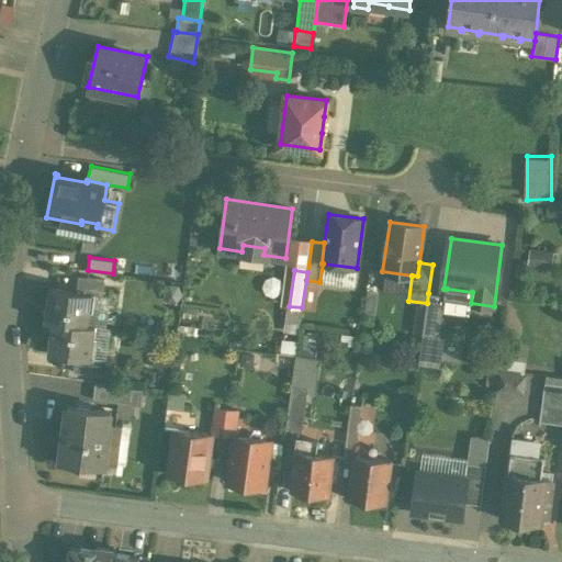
[(104,279),(78,276),(76,290),(92,292),(92,294),(102,295),(104,279)]
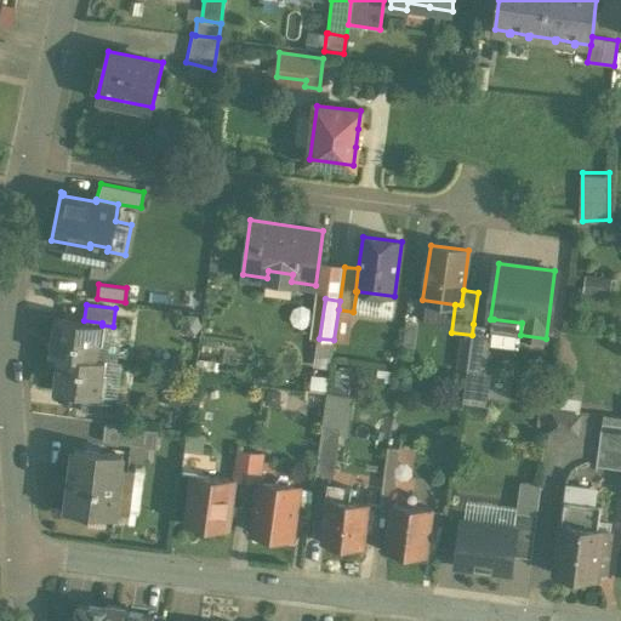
[(84,320),(55,317),(50,353),(58,354),(97,359),(102,325),(102,323),(84,320)]
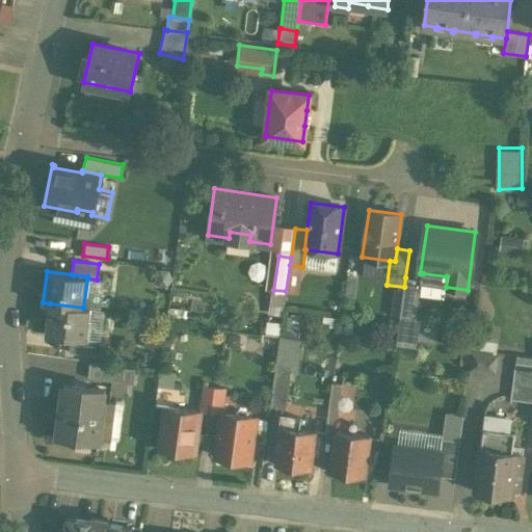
[(447,276),(423,273),(422,280),(420,292),(445,296),(446,287),(447,276)]
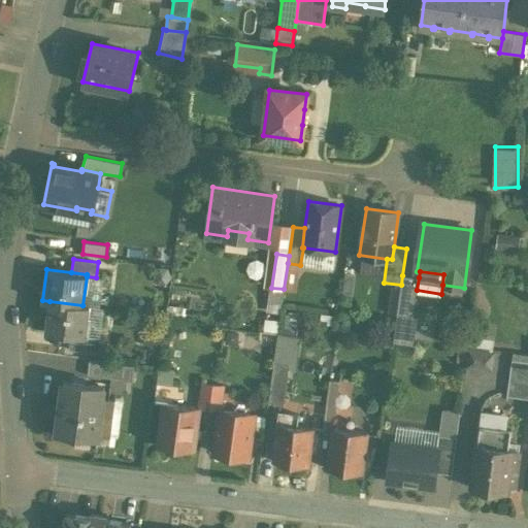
[(419,277),(402,275),(401,285),(397,314),(414,317),(417,290),(419,277)]
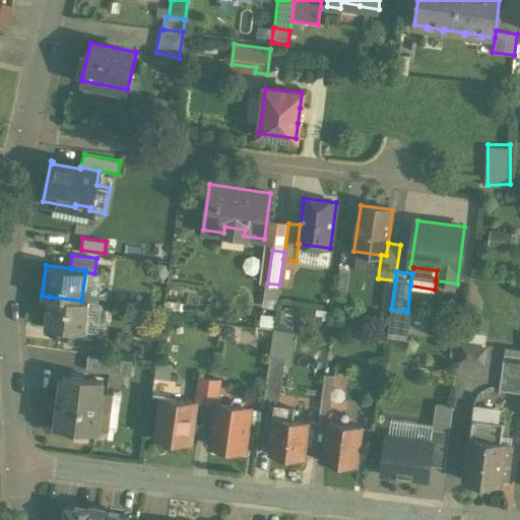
[(81,301),(49,297),(45,326),(69,329),(84,331),(88,302),(81,301)]
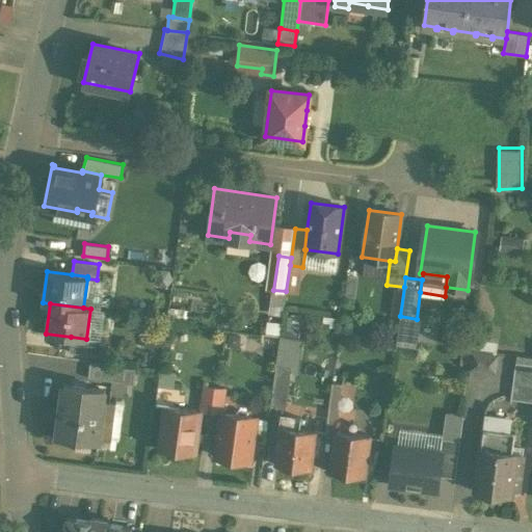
[(289,331),(301,334),(304,314),(292,312),(289,331)]
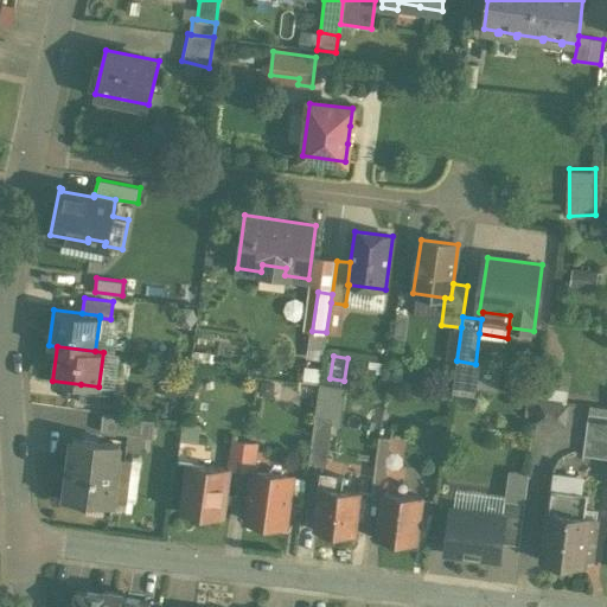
[(345,387),(320,383),(315,416),(332,419),(332,423),(338,425),(343,388),(345,388),(345,387)]
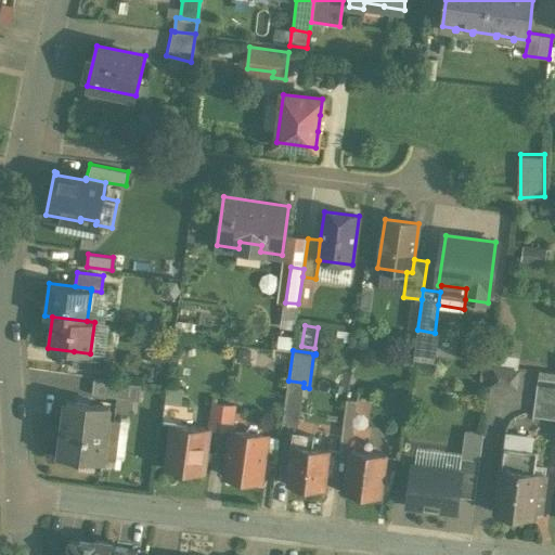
[(90,353),(74,351),(72,366),(98,370),(100,355),(90,353)]
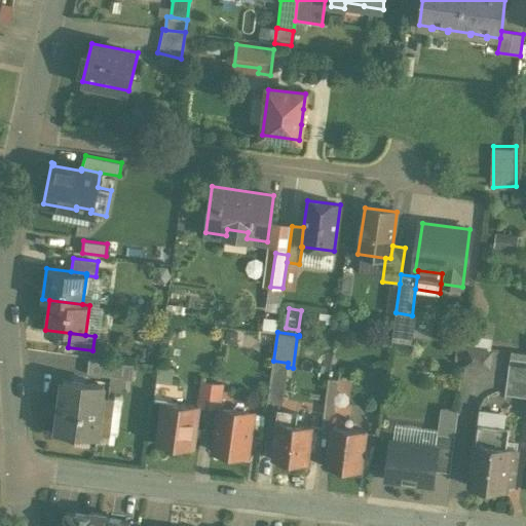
[(491,351),(467,348),(465,364),(489,367),(491,351)]
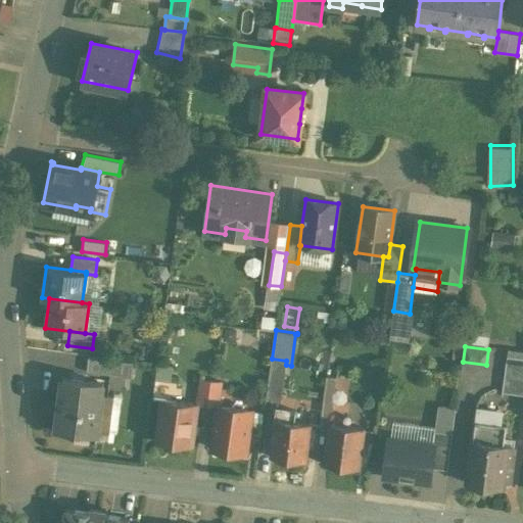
[(122,360),(89,354),(87,371),(119,376),(122,360)]
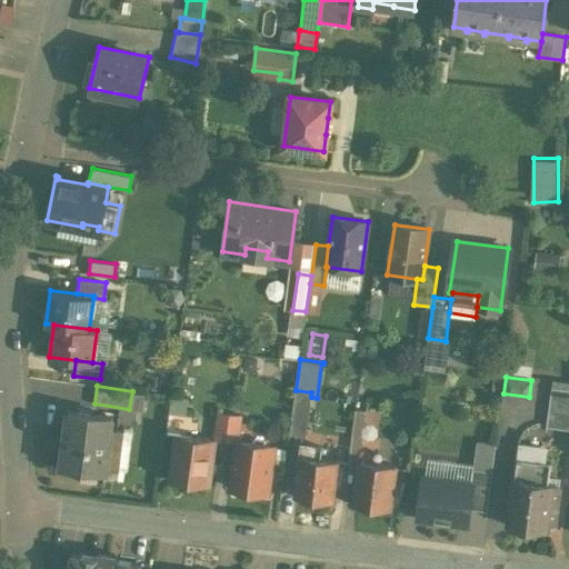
[(568,390),(551,388),(546,427),(547,427),(548,421),(568,422),(568,390)]
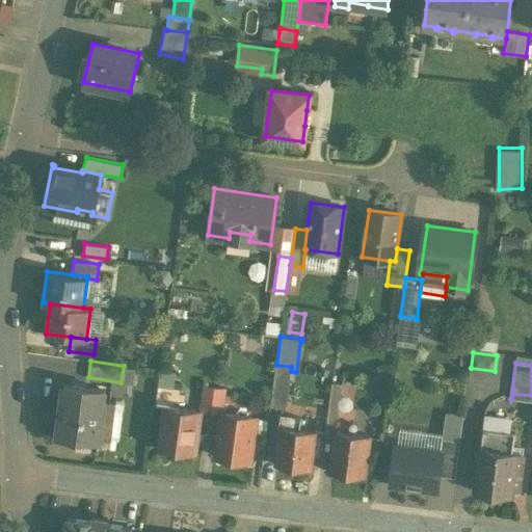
[(291,367),(276,365),(270,406),(286,408),(291,371),(291,367)]
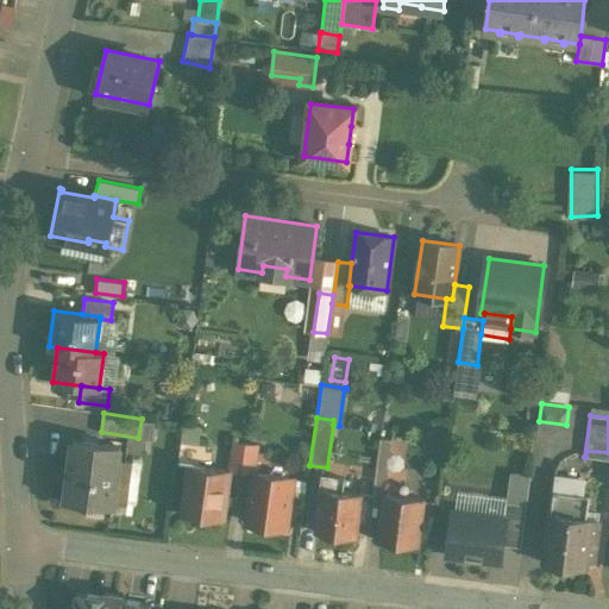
[(119,443),(71,437),(64,497),(83,500),(82,508),(110,512),(119,443)]
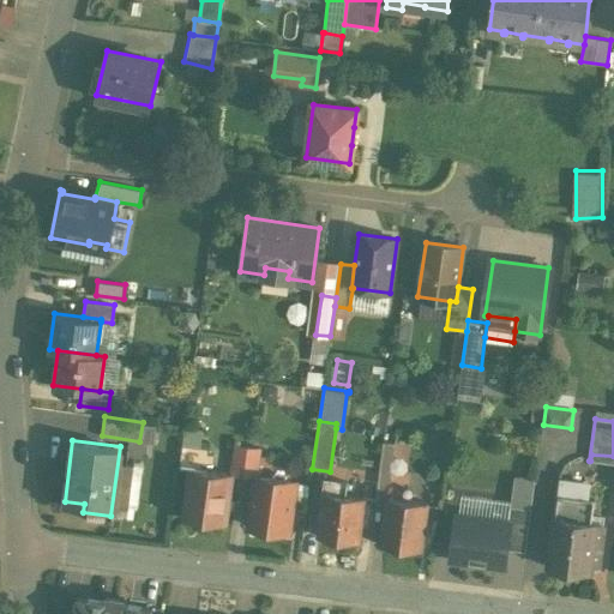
[(383,441),(375,499),(363,497),(363,498),(386,501),(387,497),(389,487),(395,443),(383,441)]
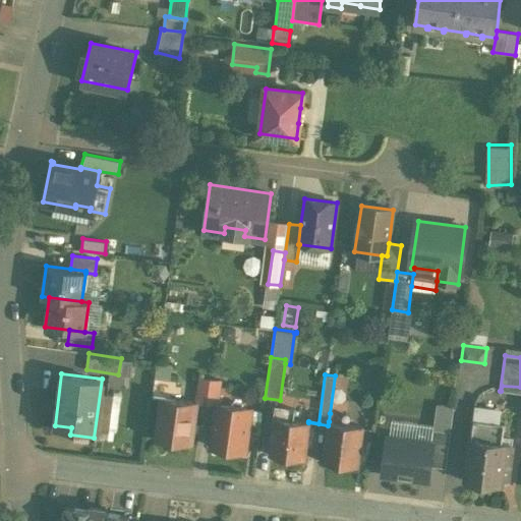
[(221,382),(200,379),(197,402),(217,405),(221,382)]
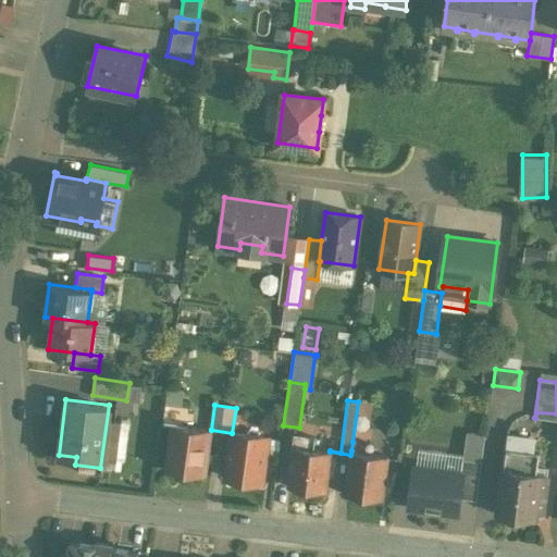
[(211,430),(173,424),(166,470),(206,475),(211,430)]
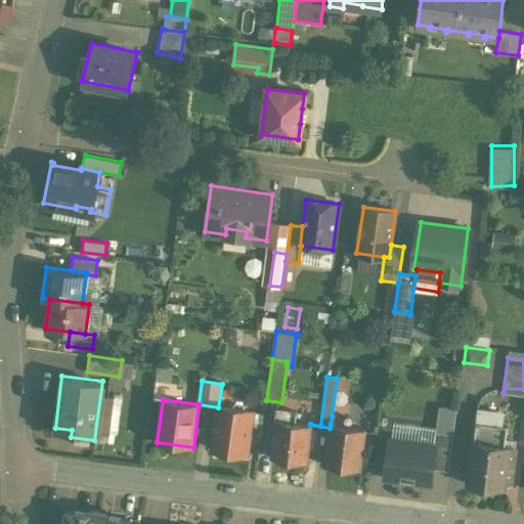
[(253,411),(218,407),(213,449),(247,454),(253,411)]
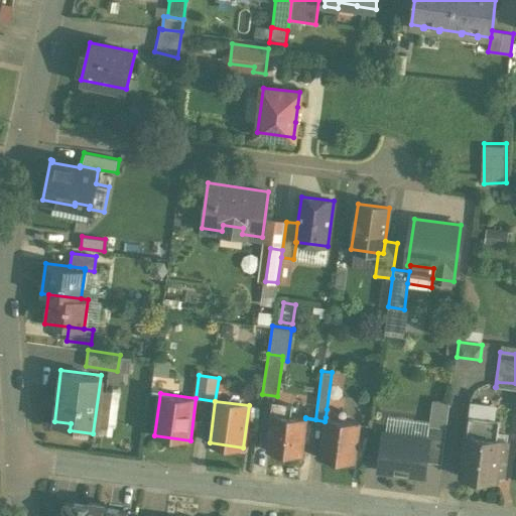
[(305,417),(273,413),(268,450),(301,455),(305,418),(305,417)]
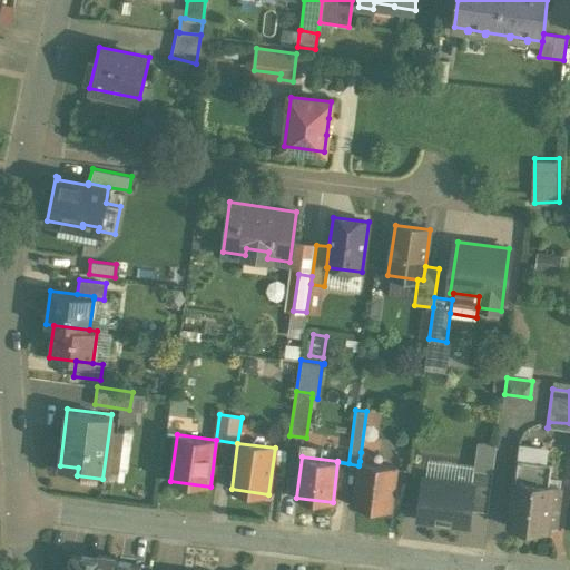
[(552,463),(518,459),(509,527),(549,531),(550,519),(557,519),(561,488),(549,485),(552,463)]
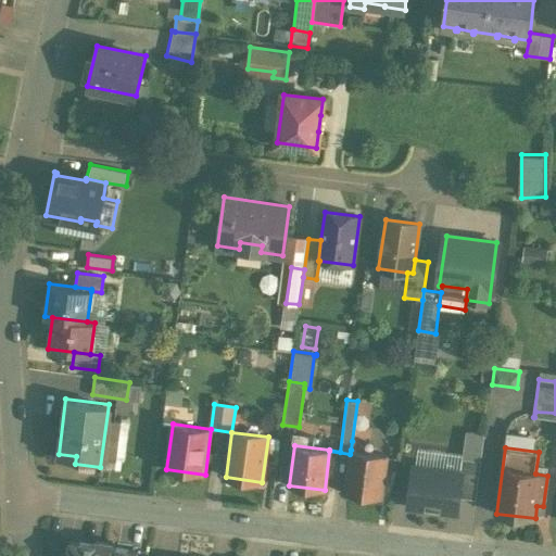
[(351,450),(350,454),(345,493),(382,497),(388,455),(351,450)]
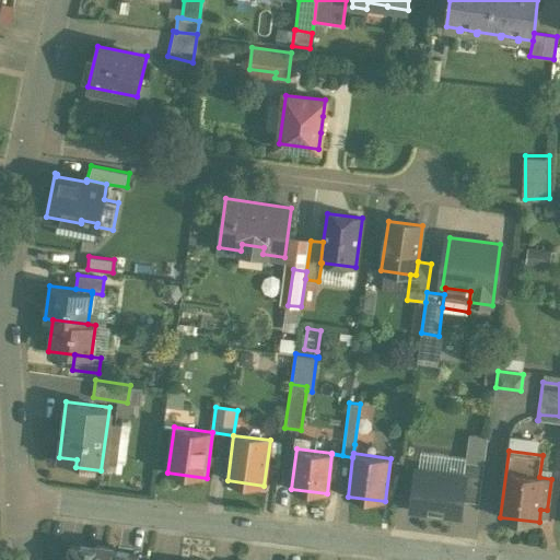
[(464,477),(419,471),(415,509),(459,513),(464,477)]
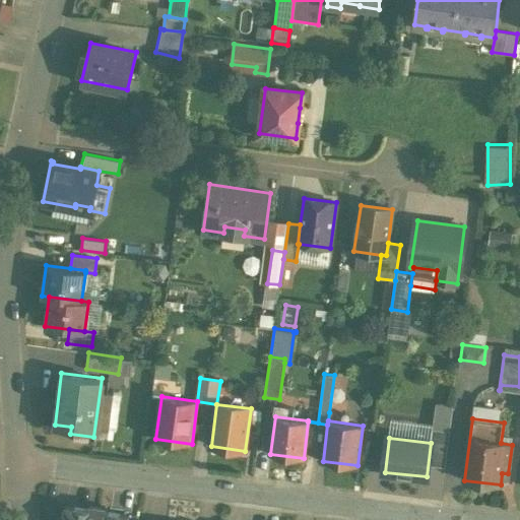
[(107,508),(89,505),(88,509),(66,506),(63,519),(127,519),(129,515),(106,512),(107,508)]
